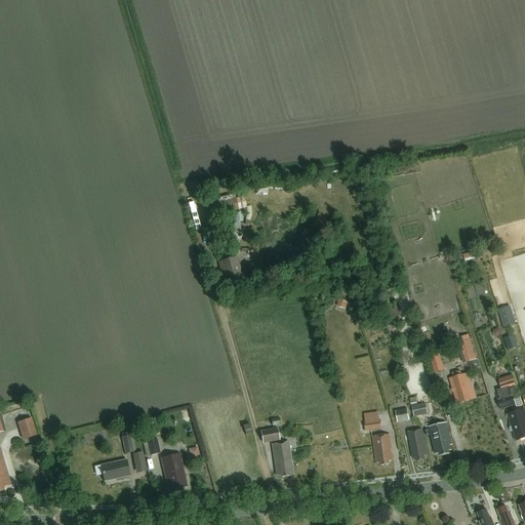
[(234,195),(213,200),(217,216),(238,210),(234,195)]
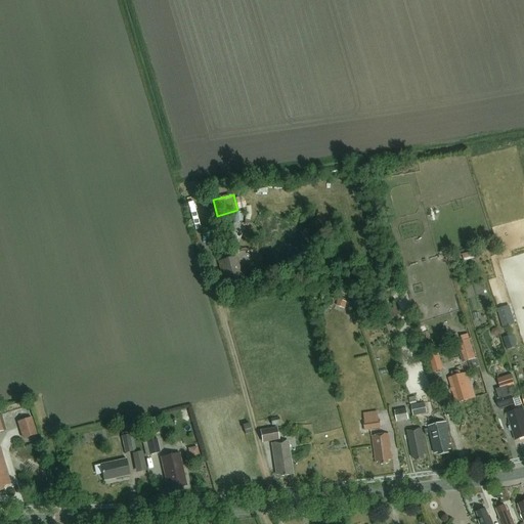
[(244,223),(243,212),(232,214),(233,224),(244,223)]
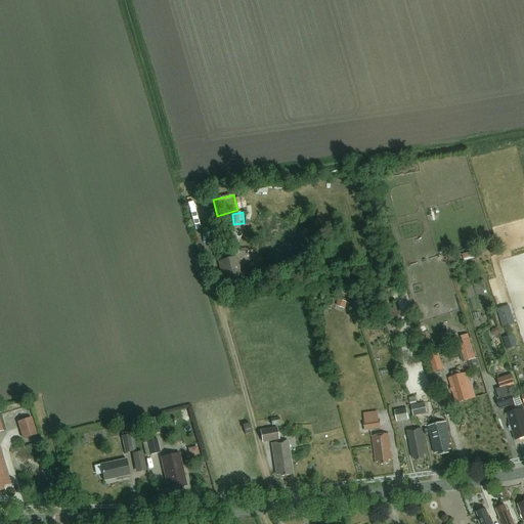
[(473,252),(462,256),(464,262),(475,259),(473,252)]
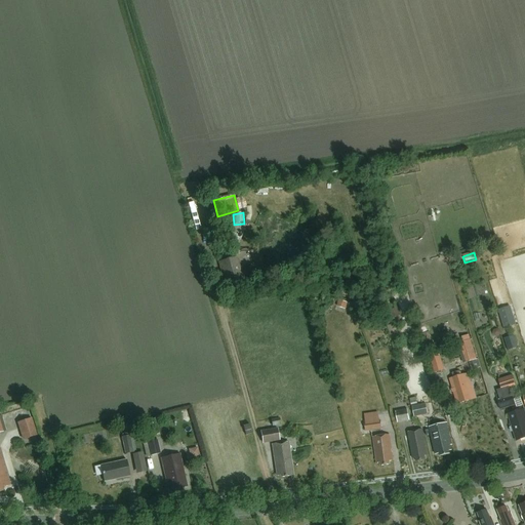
[(236,258),(218,264),(226,287),(243,282),(236,258)]
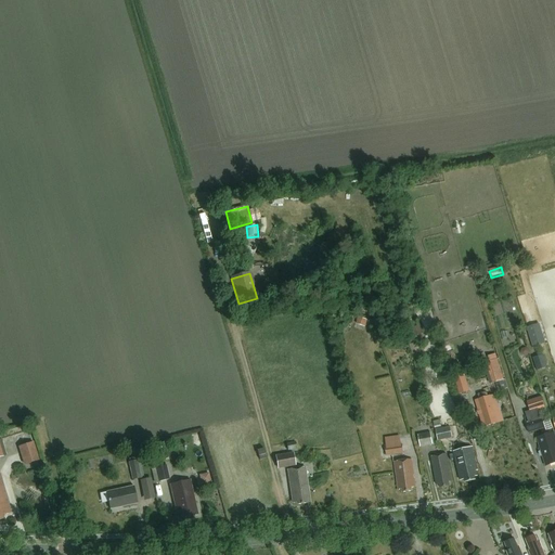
[(365,327),(368,321),(359,318),(356,324),(365,327)]
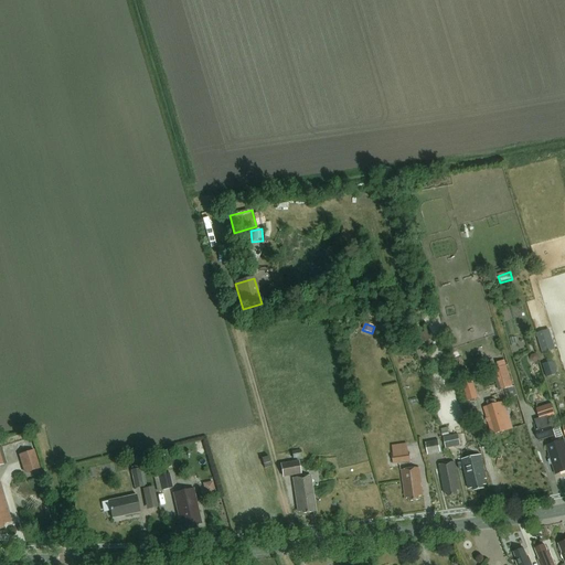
[(550,327),(536,330),(539,339),(552,336),(550,327)]
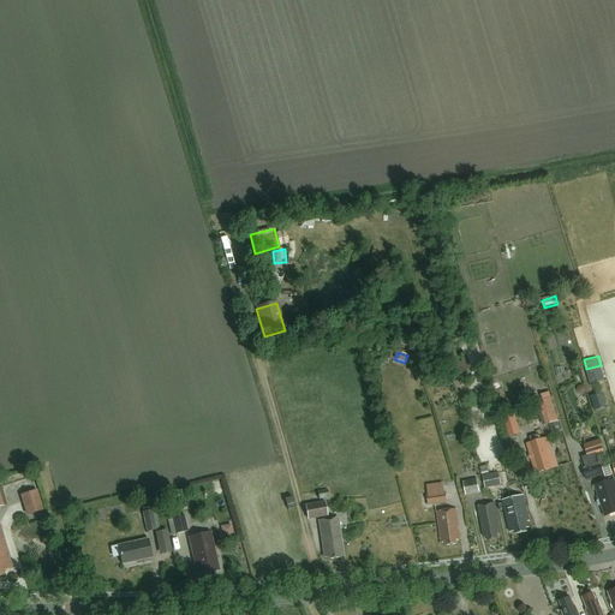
[(459,374),(470,370),(467,362),(457,365),(459,374)]
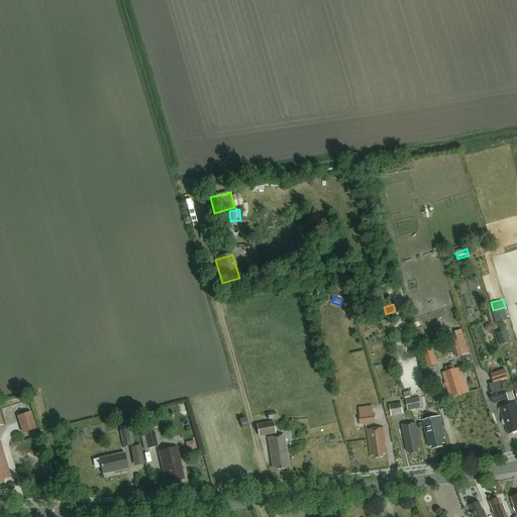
[(506,331),(496,334),(500,345),(510,343),(506,331)]
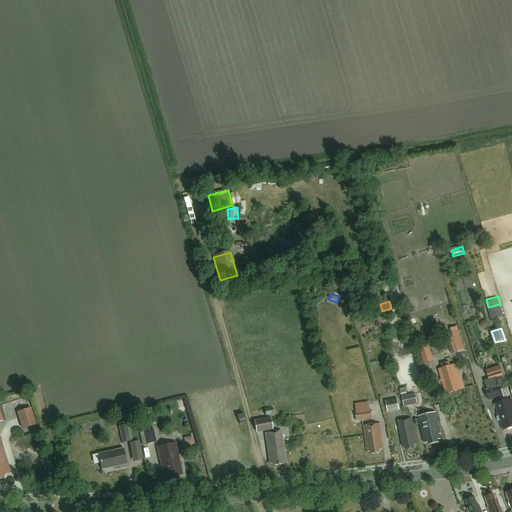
[(446,336),(451,355),(462,352),(464,356),(467,355),(466,351),(465,351),(459,332),(446,336)]
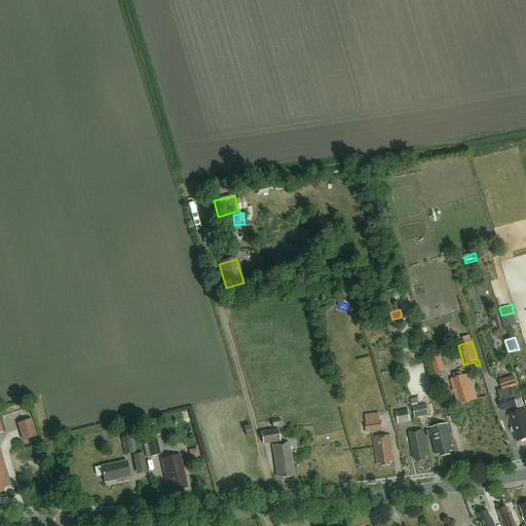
[(458,406),(477,400),(470,375),(450,381),(458,406)]
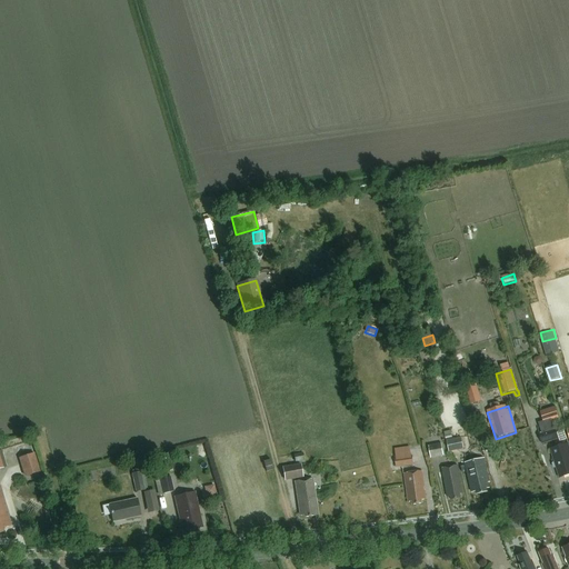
[(555,408),(539,412),(542,423),(558,419),(555,408)]
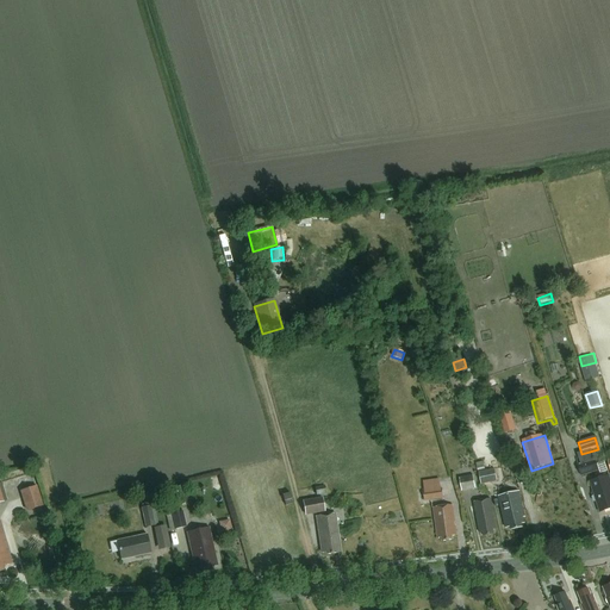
[(480,461),(479,458),(473,459),(477,472),(484,471),(481,461),(480,461)]
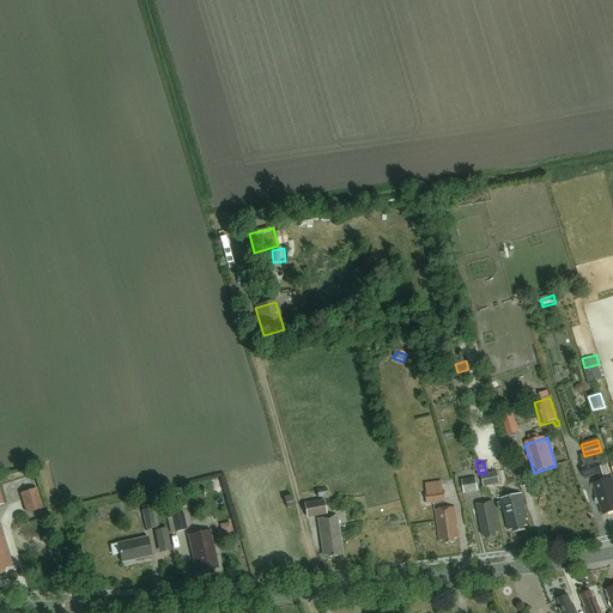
[(596,463),(581,469),(584,479),(600,474),(596,463)]
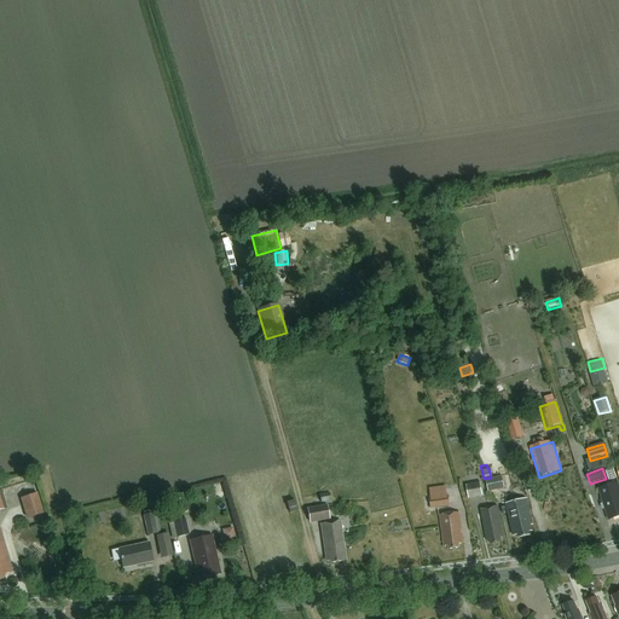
[(489,493),(504,490),(502,478),(486,481),(489,493)]
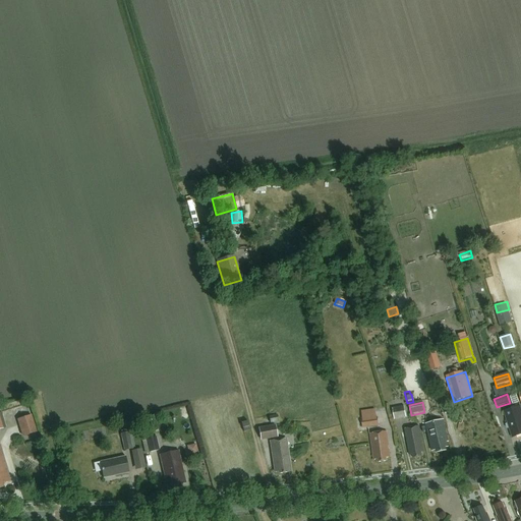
[(395,420),(407,418),(404,407),(393,409),(395,420)]
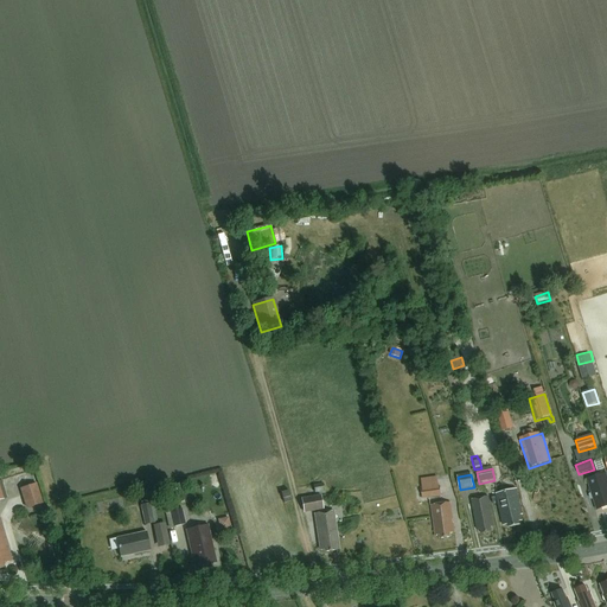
[(606,479),(606,474),(587,480),(592,494),(589,496),(590,500),(593,500),(596,511),(606,508),(606,479)]
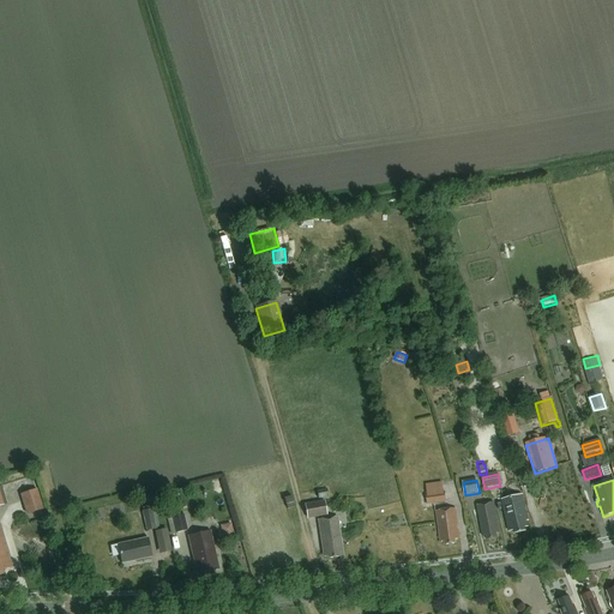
[(444,493),(443,483),(426,486),(428,498),(426,498),(427,506),(446,504),(445,493),(444,493)]
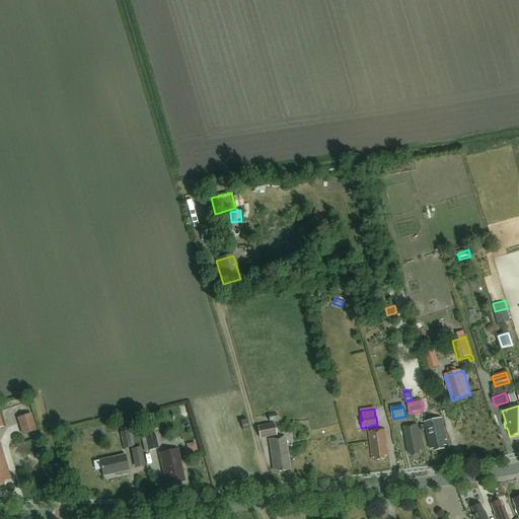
[(36,431),(30,414),(17,419),(22,436),(36,431)]
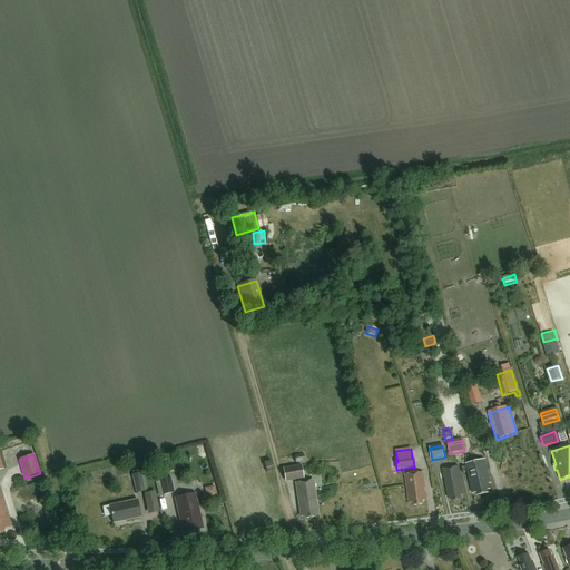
[(304,462),(303,457),(303,455),(294,457),(296,464),(304,462)]
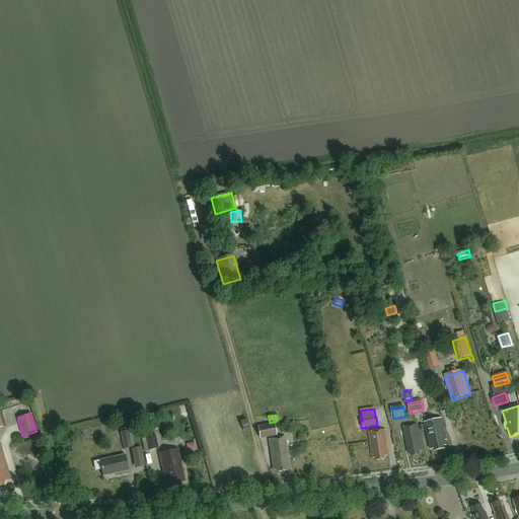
[(446,441),(441,420),(424,424),(430,450),(434,449),(435,452),(444,450),(443,447),(445,446),(444,441),(446,441)]
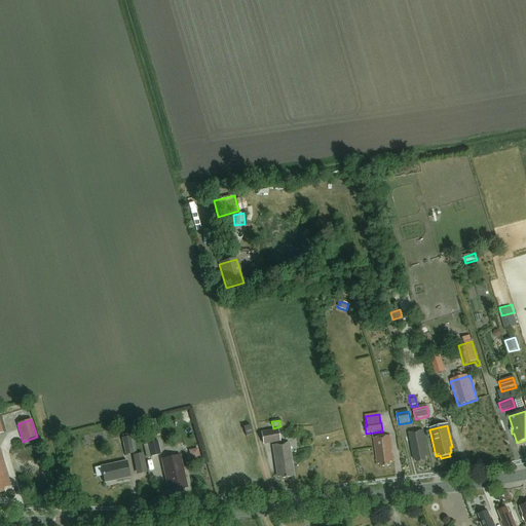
[(268,431),(262,433),(264,446),(282,443),(279,435),(278,428),(268,431)]
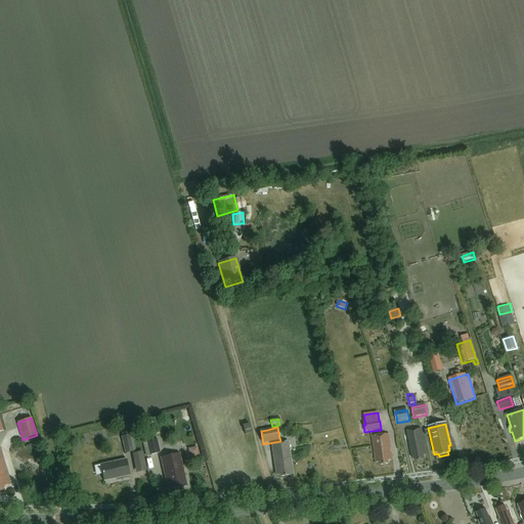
[(424,456),(426,455),(421,430),(406,432),(411,459),(415,459),(415,462),(424,460),(424,456)]
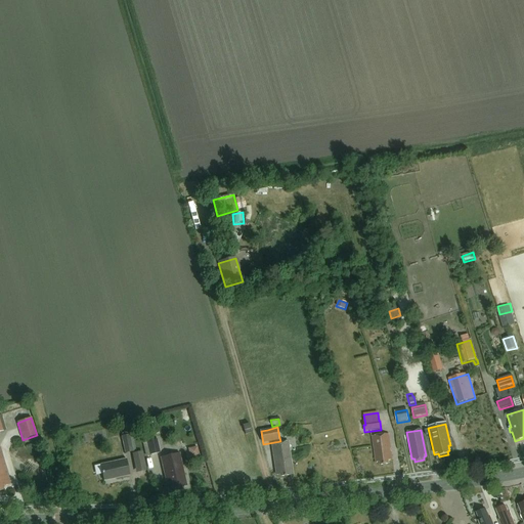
[(131,432),(121,434),(122,437),(121,437),(125,453),(135,451),(131,432)]
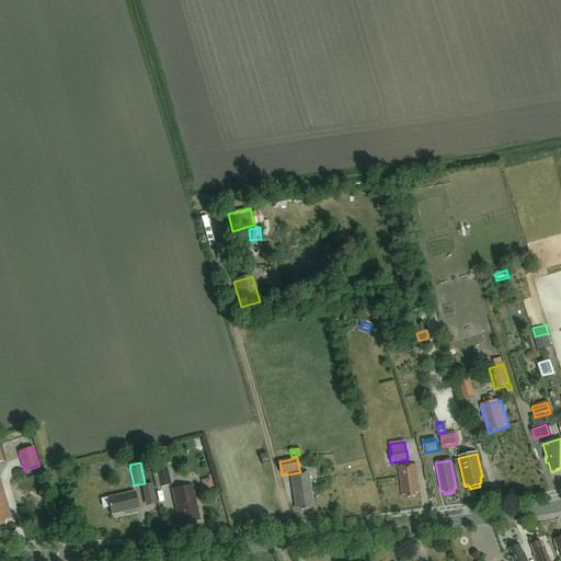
[(420,494),(415,466),(398,468),(402,496),(407,495),(407,499),(416,497),(415,494),(420,494)]
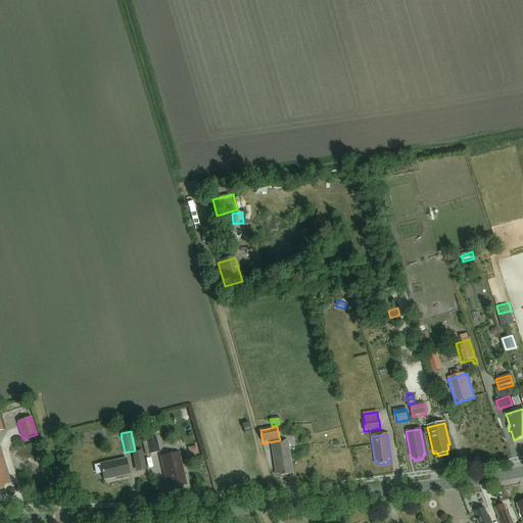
[(160,453),(157,439),(147,441),(149,455),(160,453)]
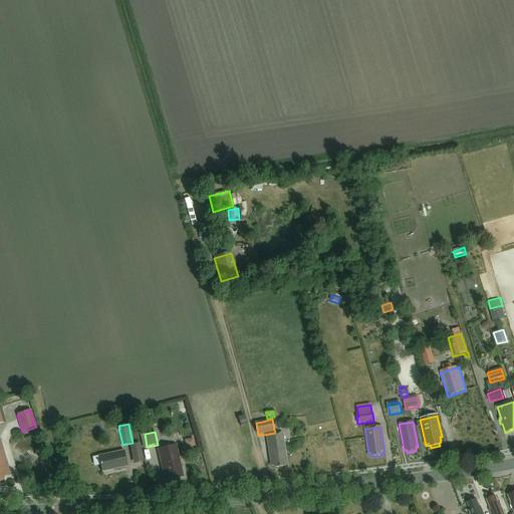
[(274,469),(287,467),(282,434),(266,436),(270,467),(274,467),(274,469)]
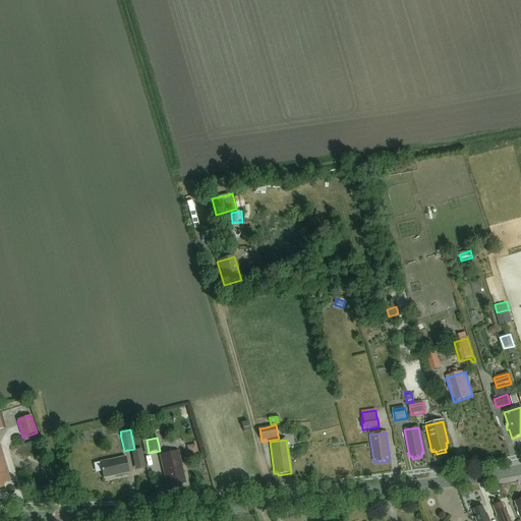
[(187,446),(188,454),(197,452),(196,444),(187,446)]
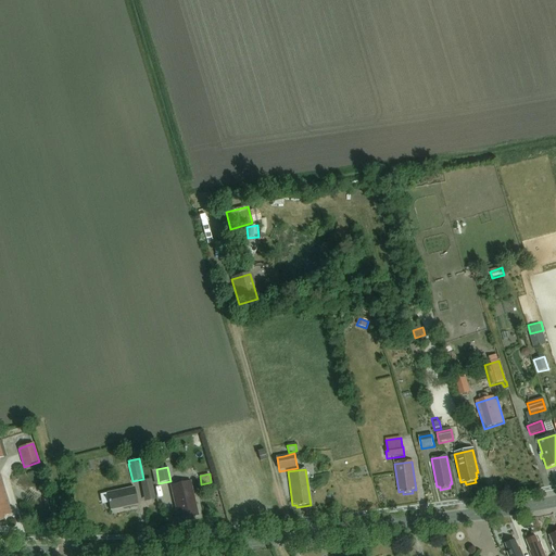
[(144,501),(155,500),(152,478),(140,480),(144,501)]
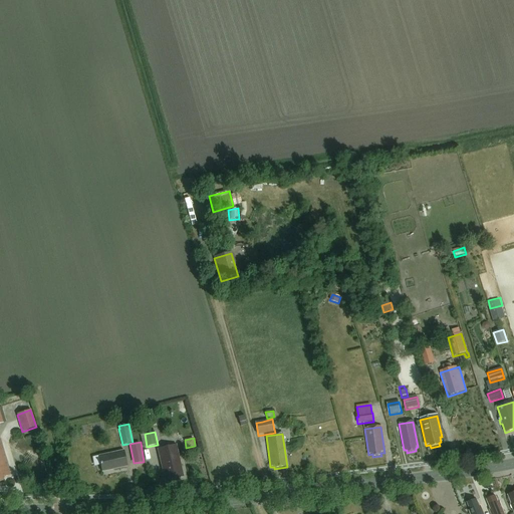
[(0,481),(2,481),(2,479),(10,476),(0,443),(0,481)]
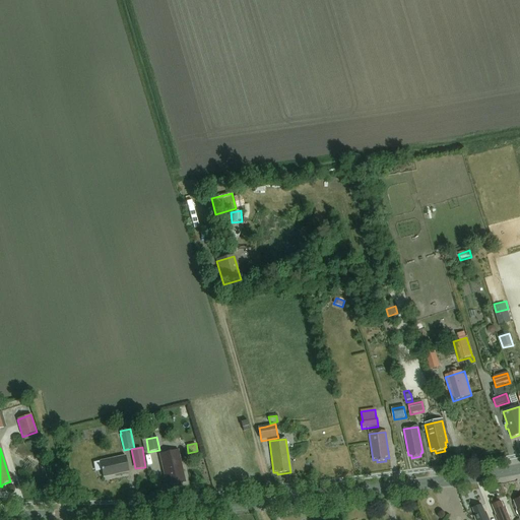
[(185,483),(178,451),(159,455),(167,488),(185,483)]
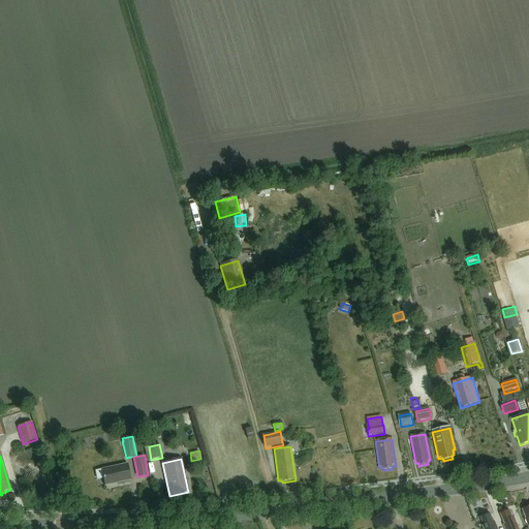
[(130,480),(127,465),(101,470),(104,487),(130,480)]
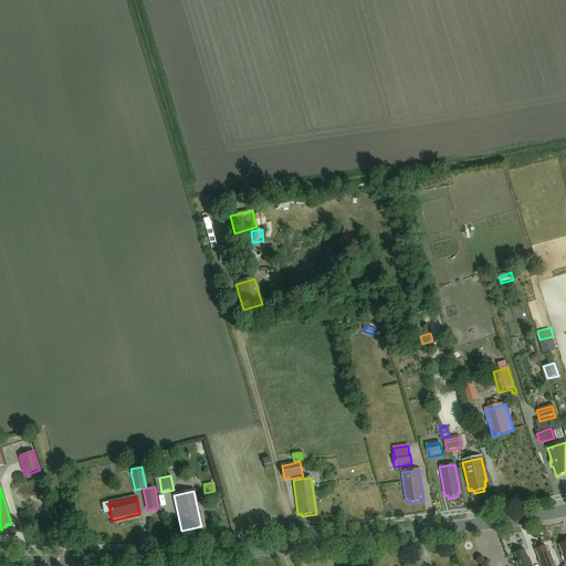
[(554,565),(551,555),(548,556),(545,547),(535,551),(541,562),(538,563),(540,565),(554,565)]
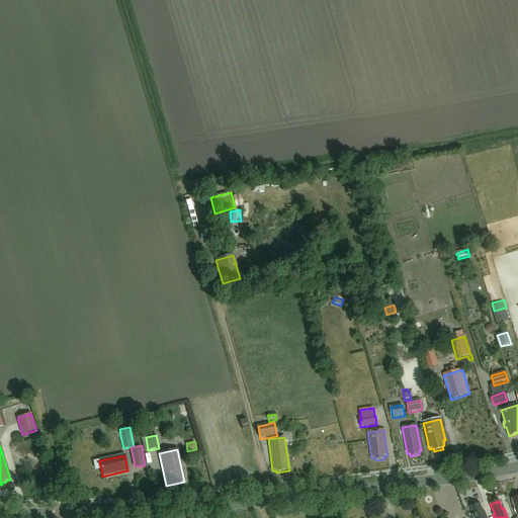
[(486,517),(484,511),(483,512),(480,504),(470,508),(473,515),(472,516),(472,517),(486,517)]
